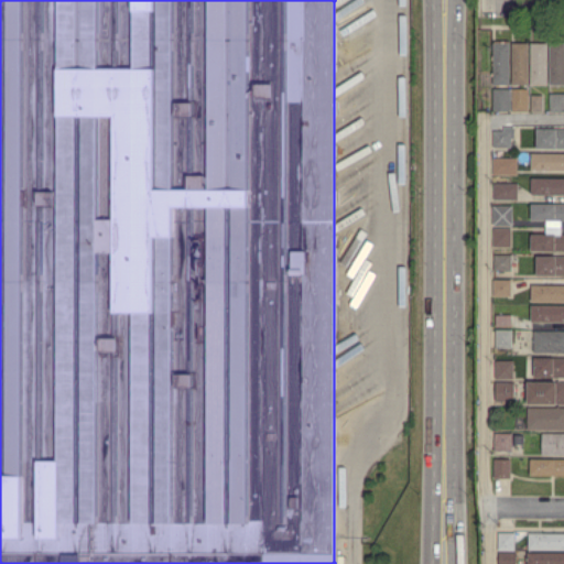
[(495,84),(495,43),(510,43),(510,84),(495,84)]
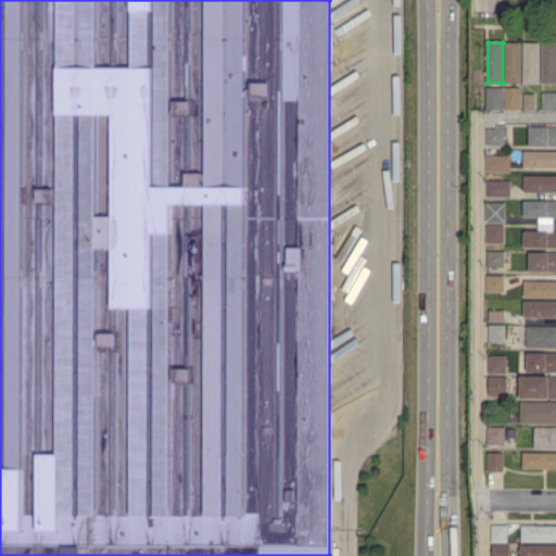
[(521,83),(505,83),(506,43),(522,43),(521,83)]
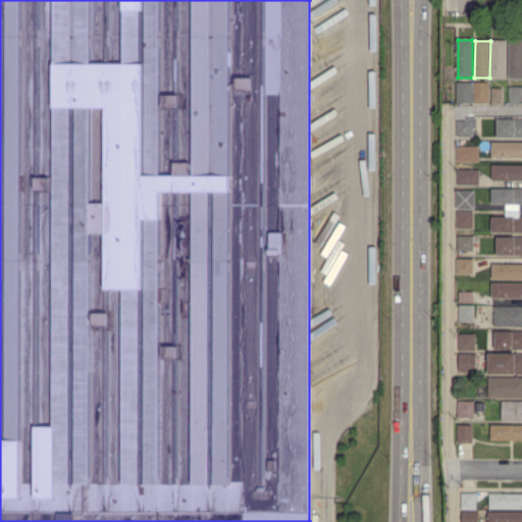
[(507,77),(492,77),(493,41),(508,41),(507,77)]
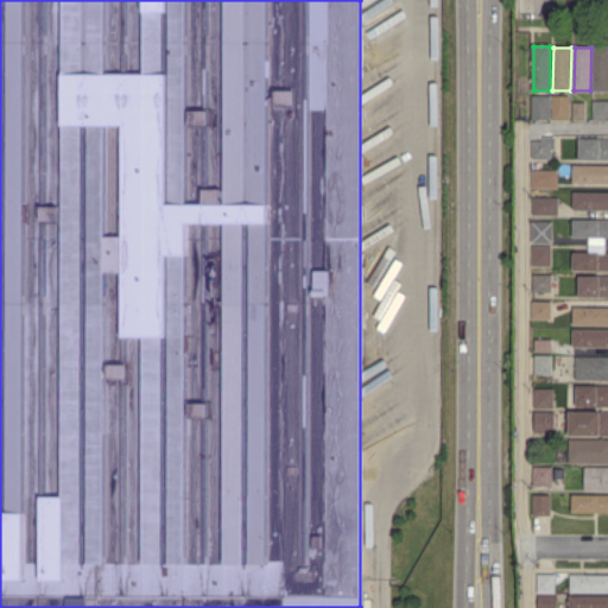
[(607,92),(594,92),(594,48),(607,48),(607,92)]
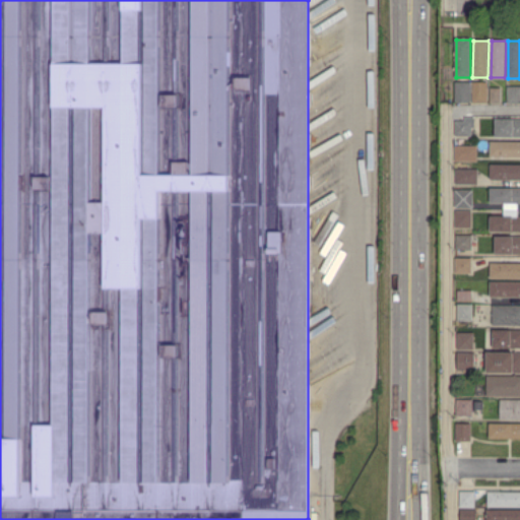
[(471,103),(456,103),(456,82),(471,82),(471,103)]
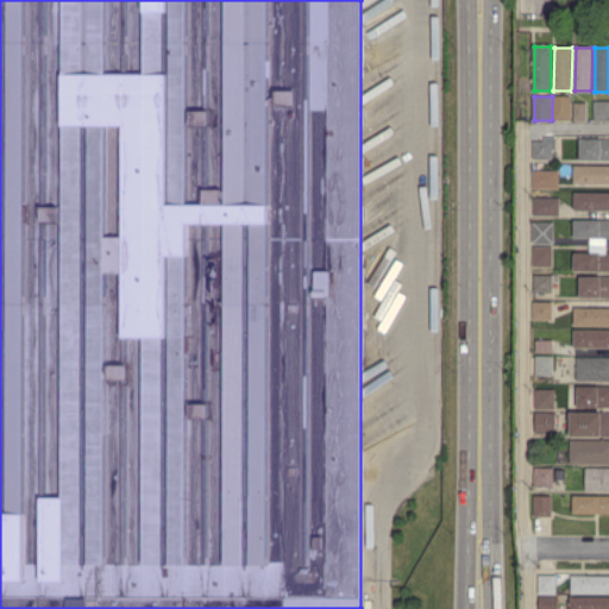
[(571,120),(554,120),(554,96),(571,96),(571,120)]
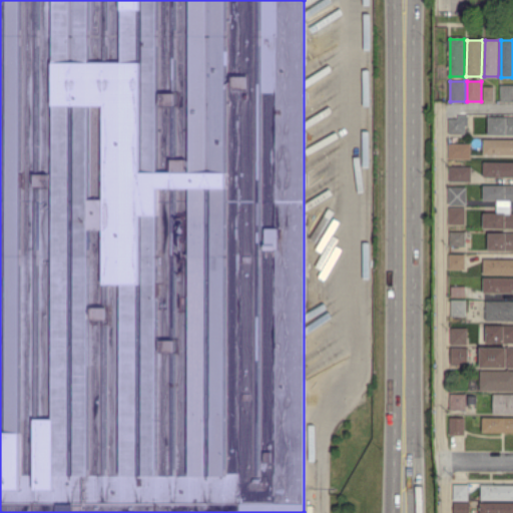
[(512,101),(501,101),(502,86),(512,86),(512,101)]
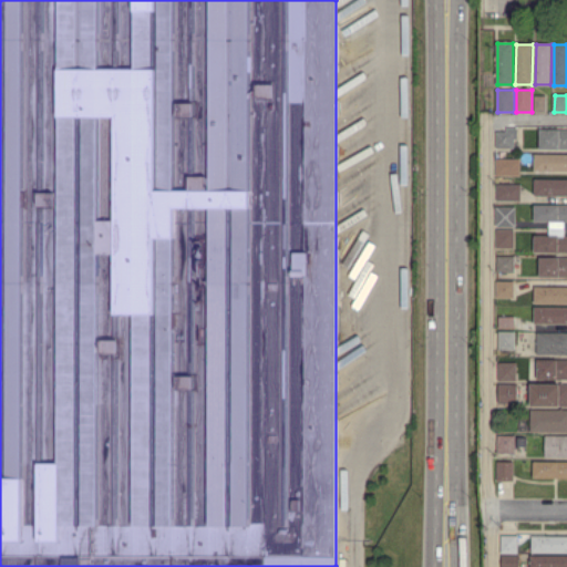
[(535,112),(535,96),(546,96),(547,112),(535,112)]
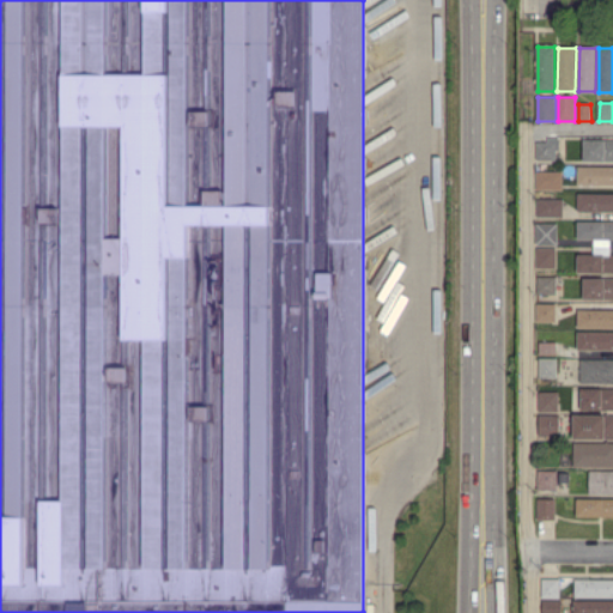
[(612,162),(607,162),(607,161),(583,161),(583,140),(607,140),(607,141),(612,141),(612,162)]
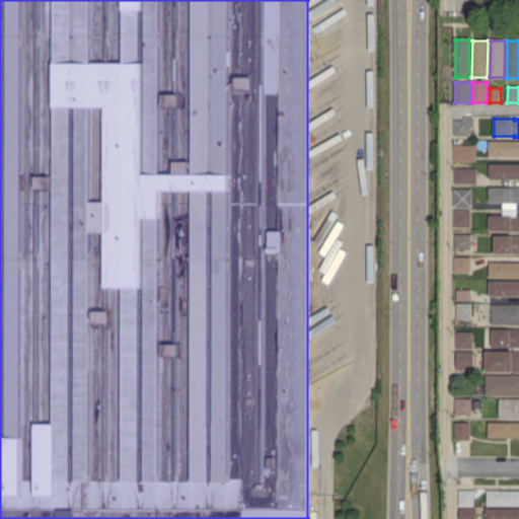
[(470,137),(455,136),(455,122),(470,122),(470,137)]
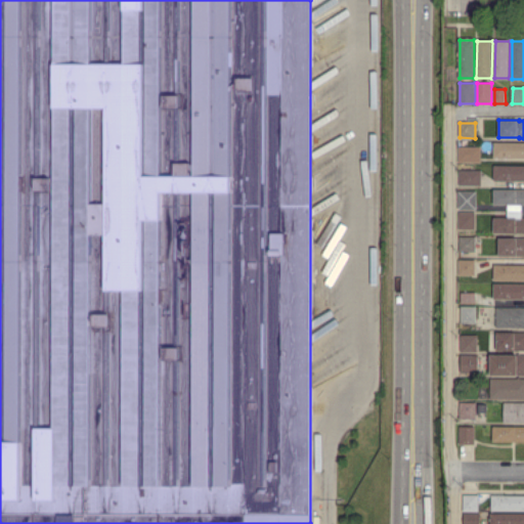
[(523,159),(494,159),(494,143),(523,143),(523,159)]
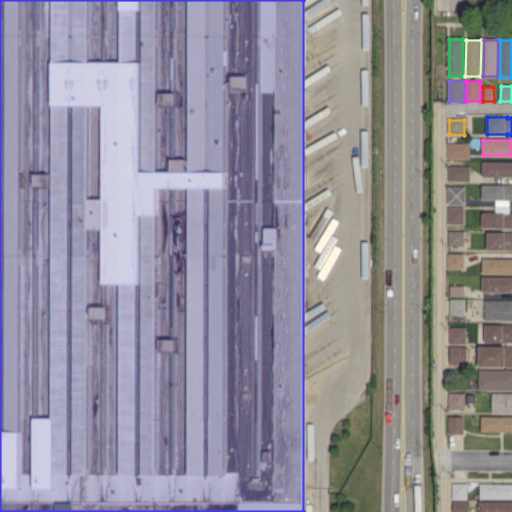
[(449,158),(448,145),(470,144),(470,158),(449,158)]
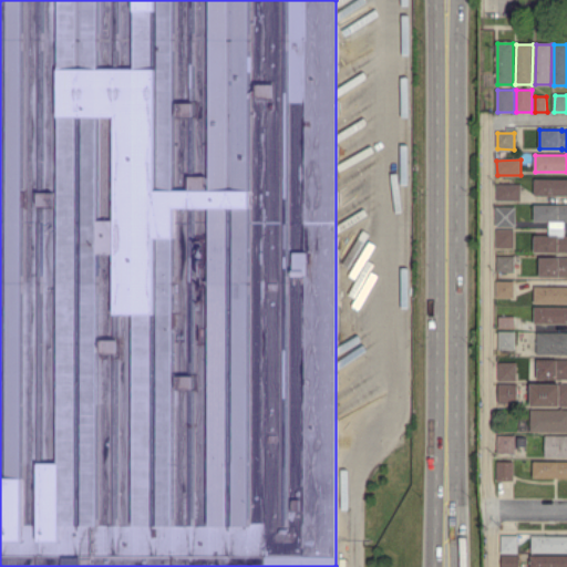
[(566,196),(535,196),(535,181),(566,179),(566,196)]
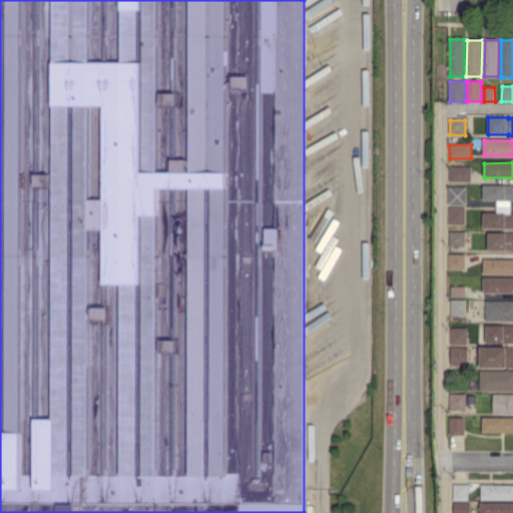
[(450,182),(450,167),(471,167),(471,182),(450,182)]
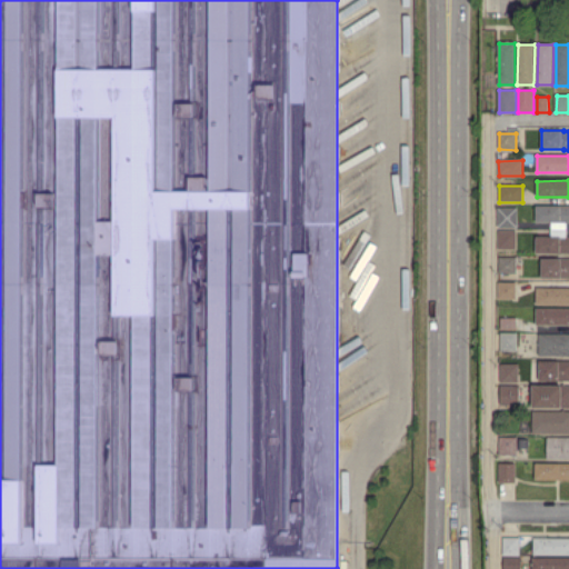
[(566,229),(551,229),(551,222),(537,222),(537,220),(535,220),(535,216),(537,216),(537,212),(535,212),(535,209),(537,209),(537,205),(560,205),(560,206),(568,206),(568,222),(566,222),(566,229)]
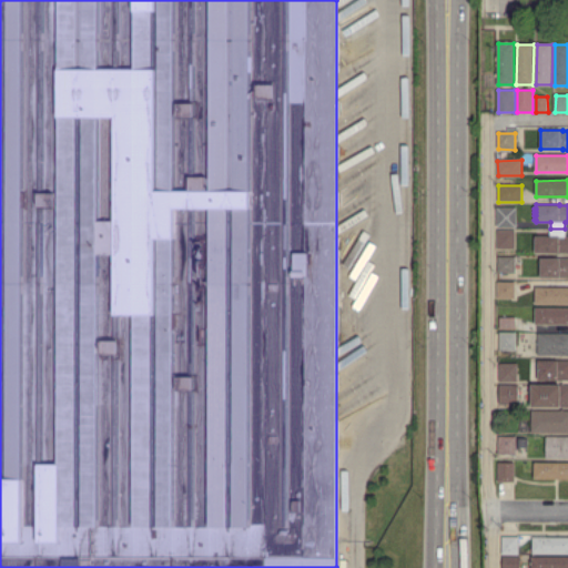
[(498,226),(498,209),(517,209),(517,225),(498,226)]
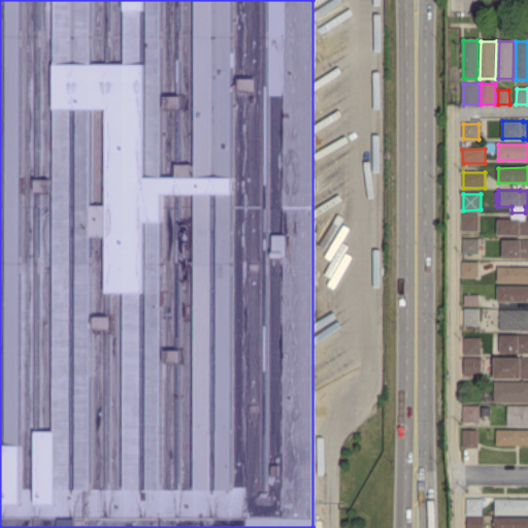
[(527,235),(522,235),(522,234),(499,234),(498,219),(512,219),(512,213),(525,215),(525,220),(527,220),(527,235)]
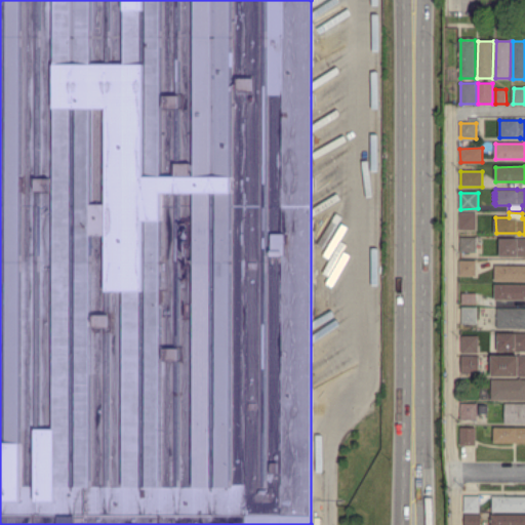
[(476,229),(460,229),(460,213),(476,214),(476,229)]
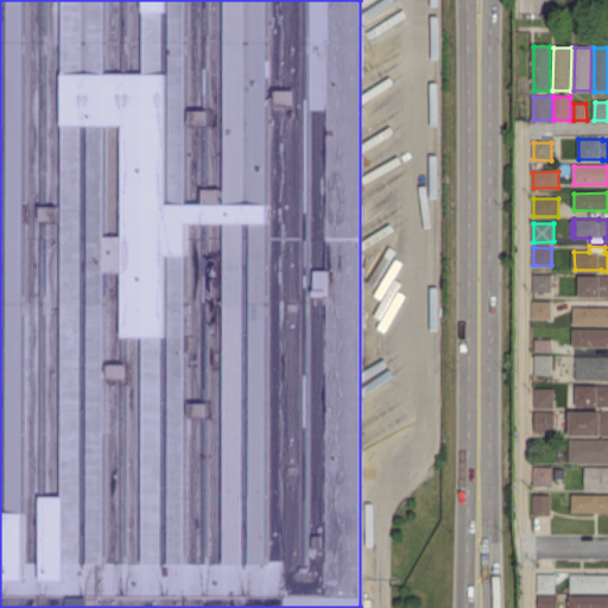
[(551,291),(534,291),(534,276),(551,276),(551,291)]
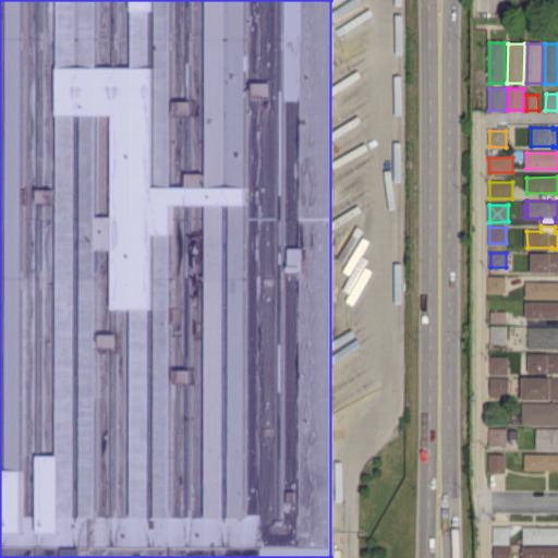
[(557,274),(552,274),(552,271),(532,271),(532,254),(550,254),(557,254),(557,274)]
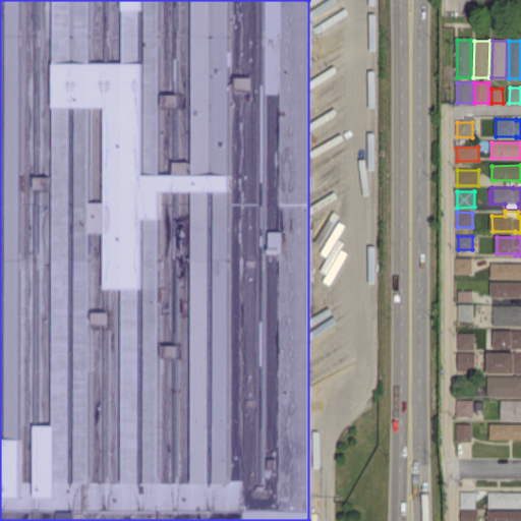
[(472,274),(458,274),(458,258),(472,258),(472,274)]
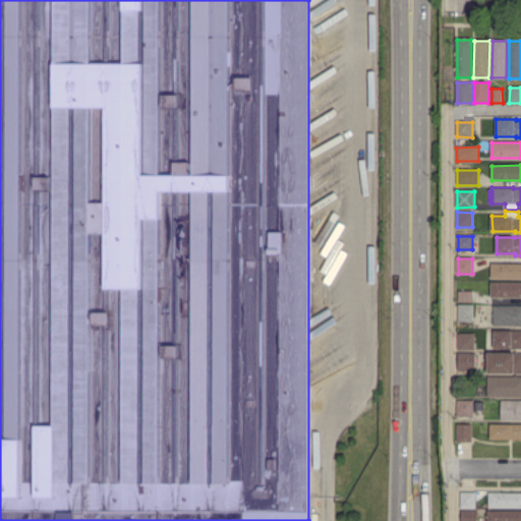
[(520,279),(491,279),(493,265),(520,265),(520,279)]
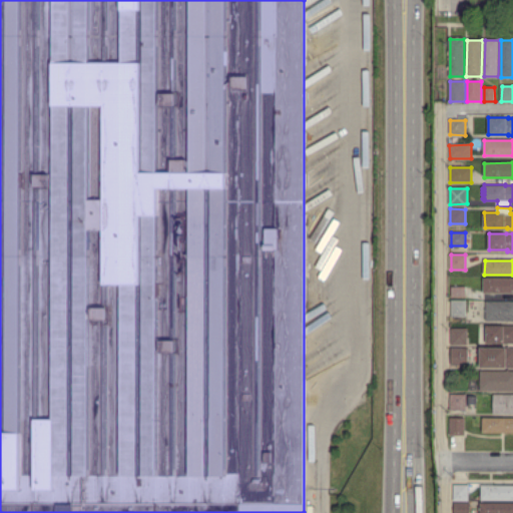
[(505,296),(499,296),(499,294),(484,294),(484,279),(512,279),(512,293),(505,293),(505,296)]
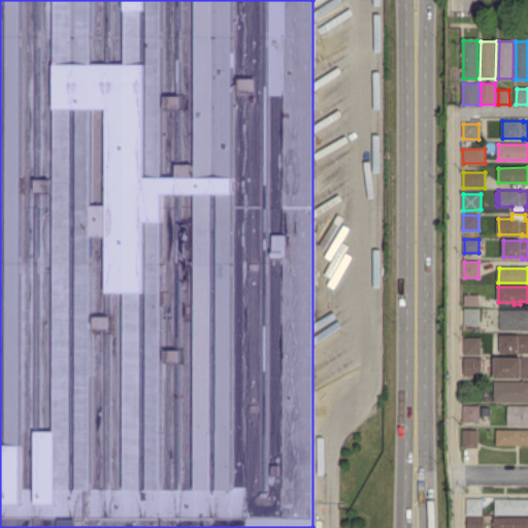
[(480,305),(465,305),(465,295),(480,295),(480,305)]
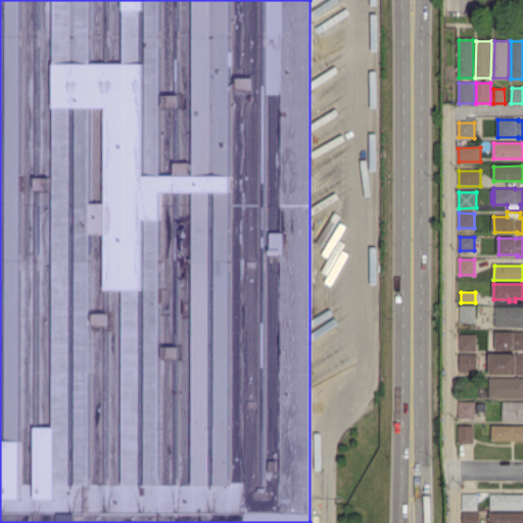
[(474,323),(462,323),(462,306),(474,306),(474,323)]
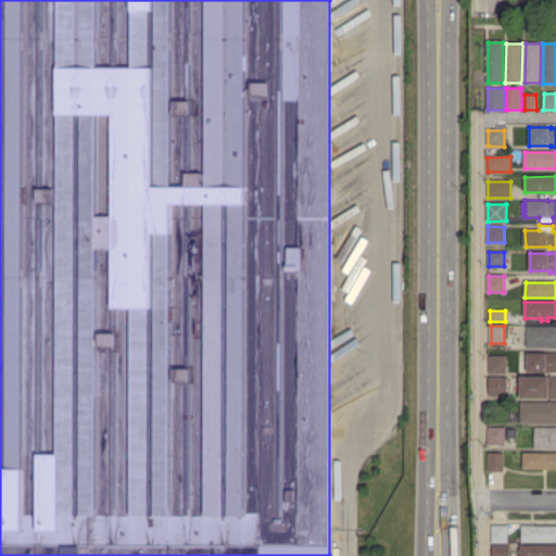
[(555,348),(527,348),(527,327),(555,327),(555,348)]
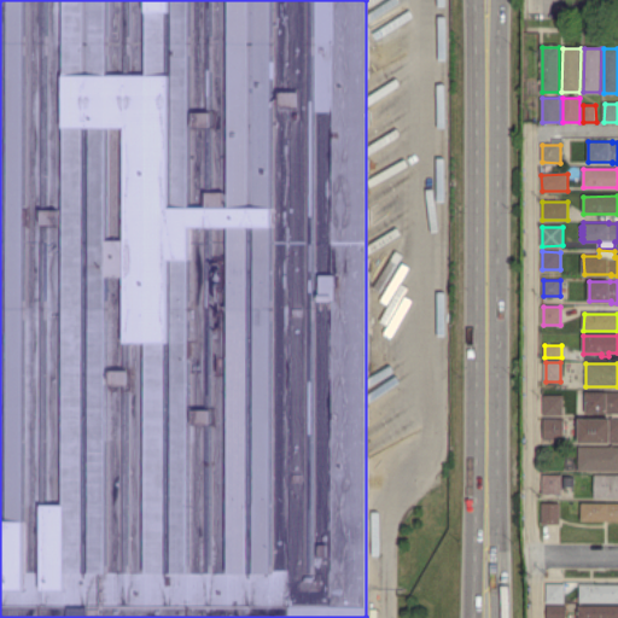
[(586,413),(586,392),(607,392),(607,394),(617,392),(617,412),(607,412),(586,413)]
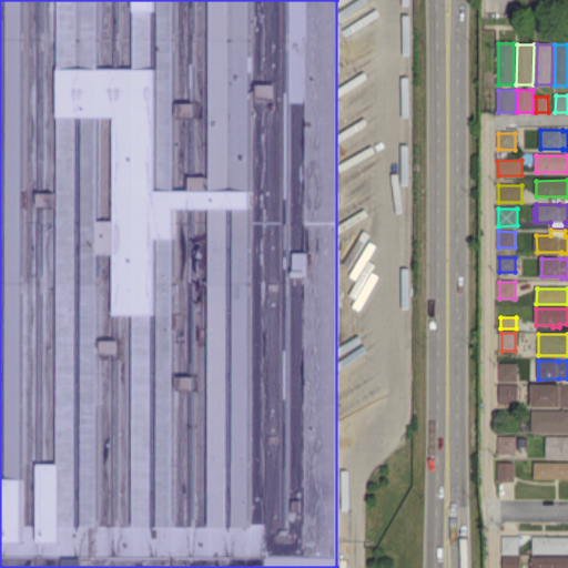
[(500,381),(500,364),(518,364),(519,381),(500,381)]
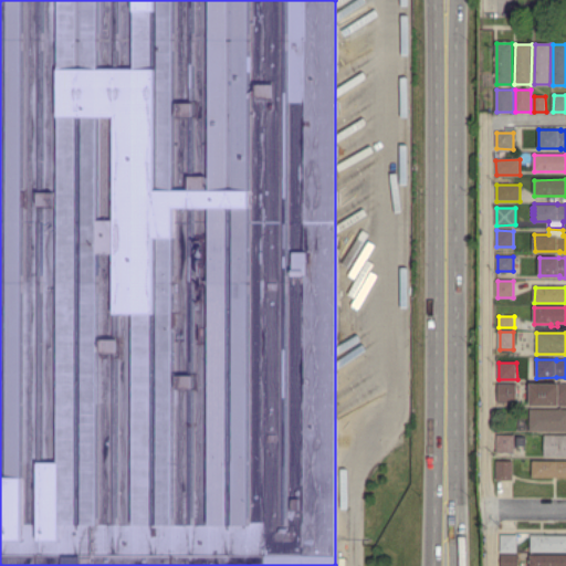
[(565,406),(531,406),(531,404),(524,402),(525,385),(531,385),(531,384),(559,384),(559,383),(563,383),(563,384),(565,384),(565,406)]
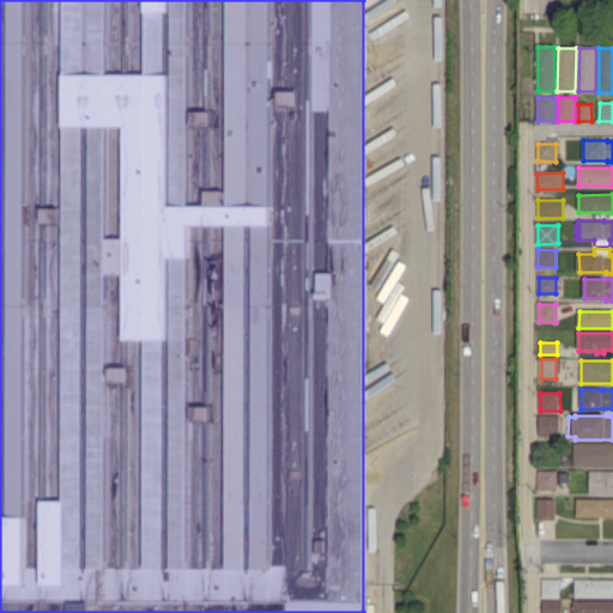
[(560,436),(540,436),(540,417),(560,417),(560,436)]
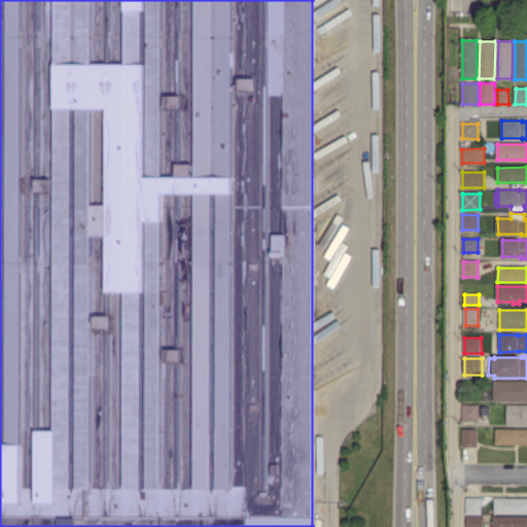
[(526,401),(494,401),(495,381),(521,381),(522,380),(524,380),(524,381),(526,381),(526,401)]
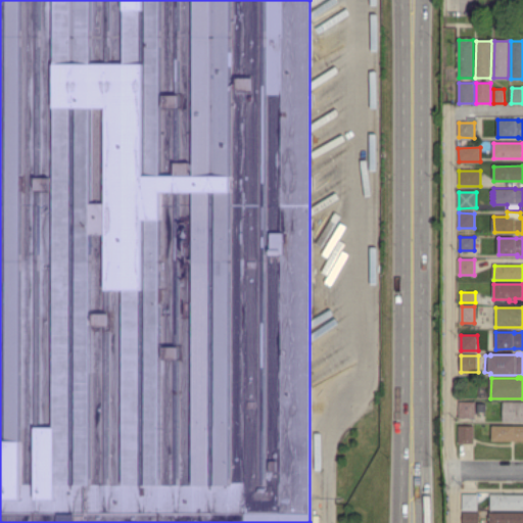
[(522,422),(504,422),(504,401),(522,401),(522,422)]
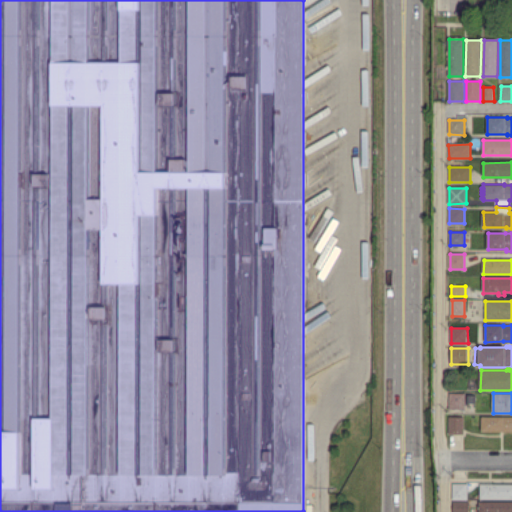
[(465,410),(451,410),(451,394),(465,394),(465,410)]
